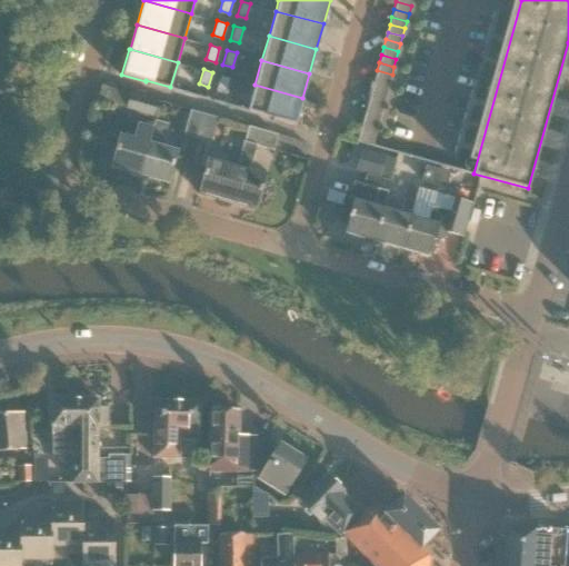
[(377,70),(375,78),(390,82),(392,75),(377,70)]
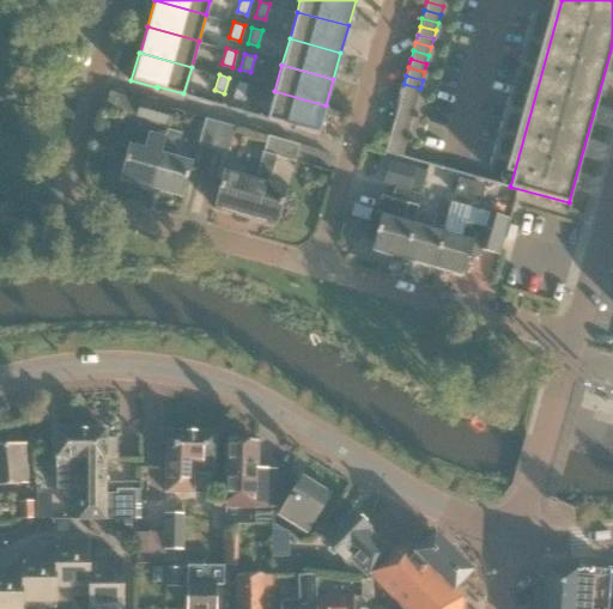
[(247,83),(237,80),(232,96),(243,98),(247,83)]
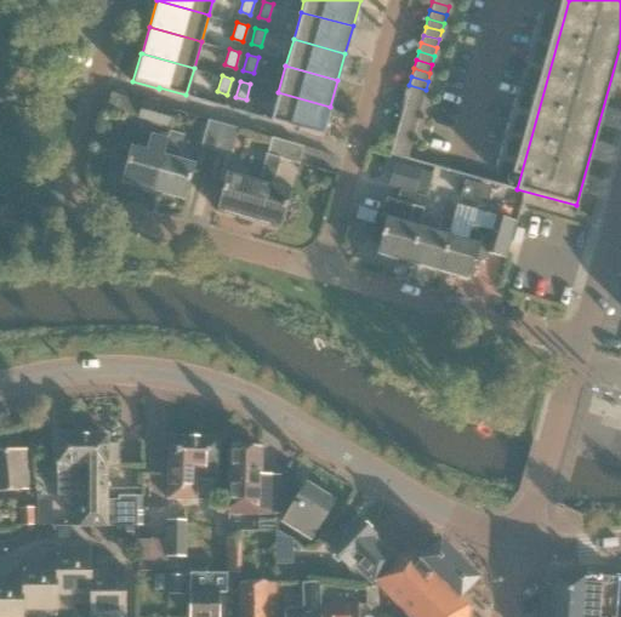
[(423,98),(426,90),(409,85),(406,93),(423,98)]
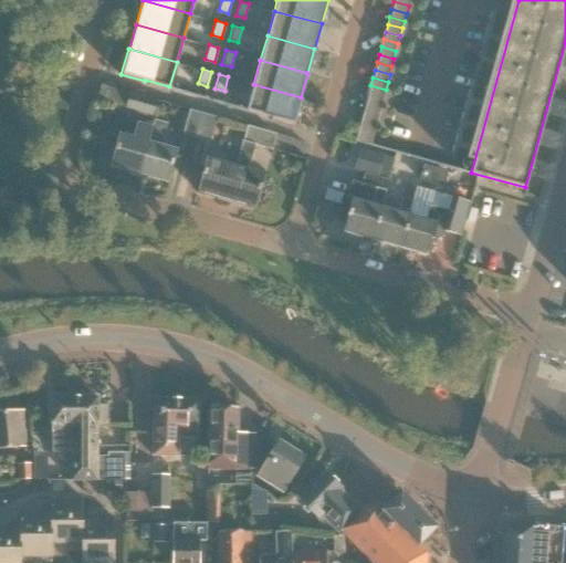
[(301,97),(253,84),(247,110),(271,116),(295,123),(302,97),(301,97)]
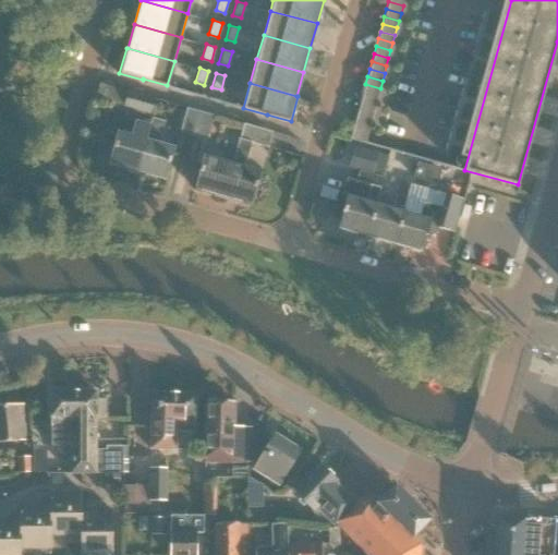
[(365,84),(363,92),(378,96),(380,88),(365,84)]
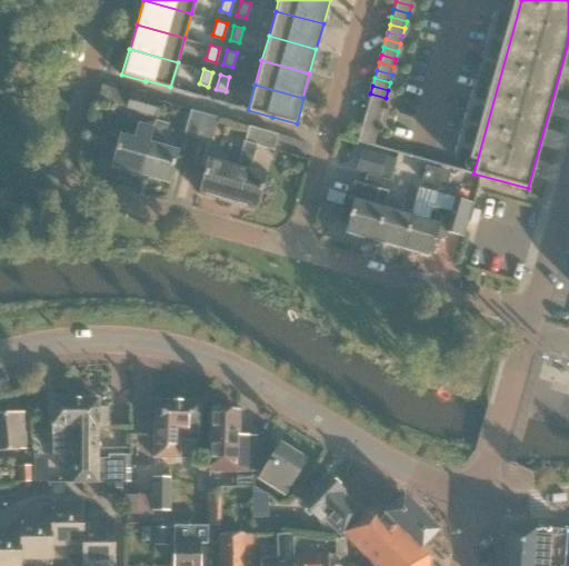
[(383,106),(386,98),(370,93),(368,101),(383,106)]
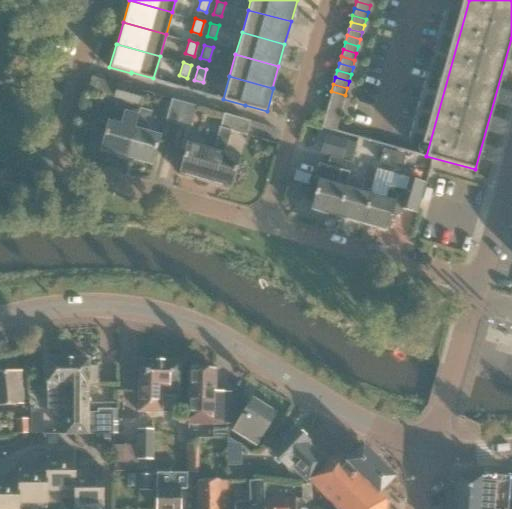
[(345,95),(331,91),(329,98),(343,102),(345,95)]
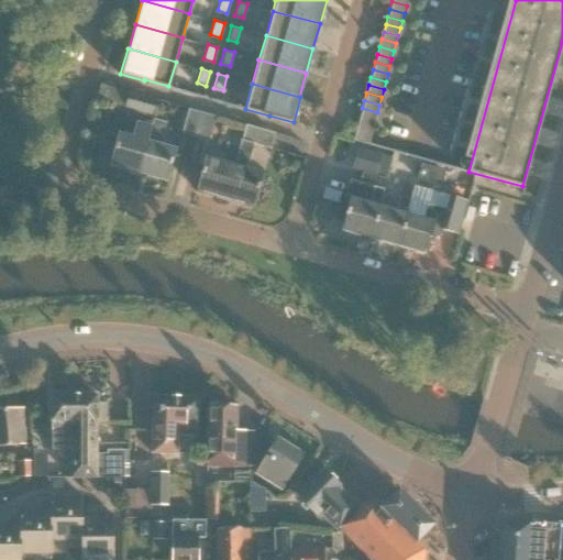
[(181,131),(196,135),(202,110),(189,107),(181,131)]
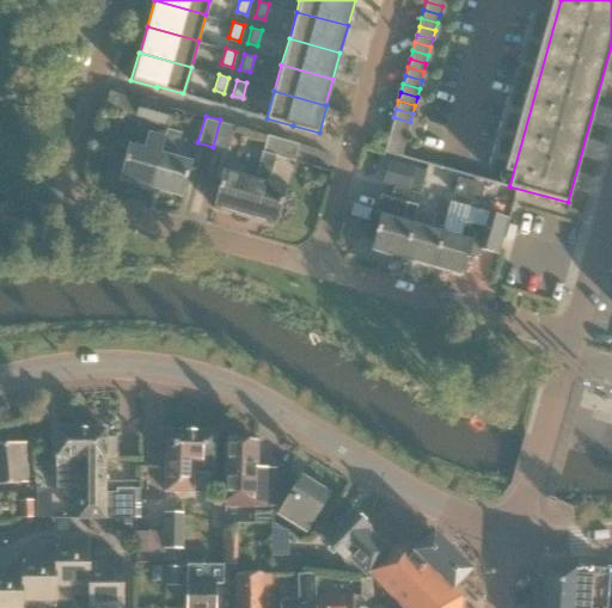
[(408,130),(410,122),(393,117),(391,126),(408,130)]
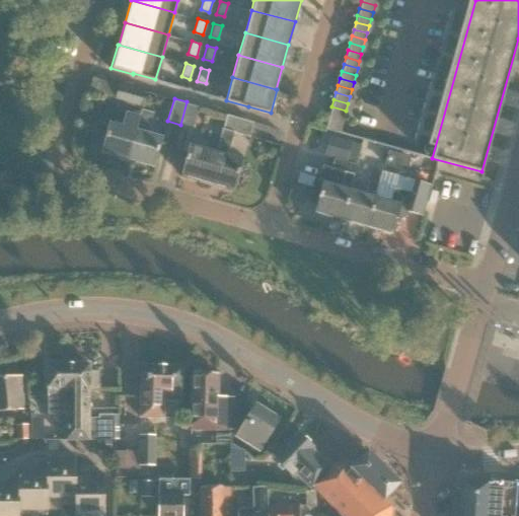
[(199,105),(187,101),(180,125),(193,128),(199,105)]
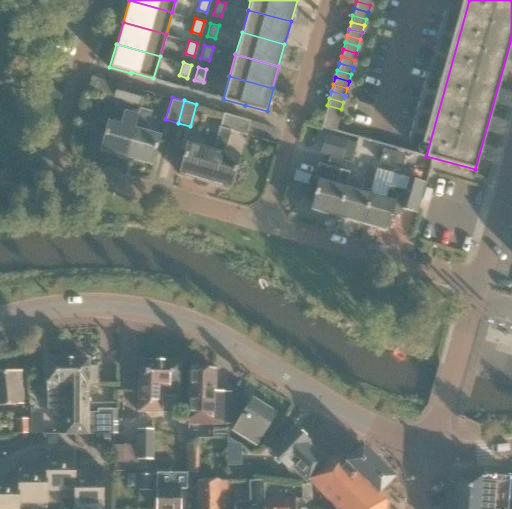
[(325,112),(339,116),(341,109),(327,105),(325,112)]
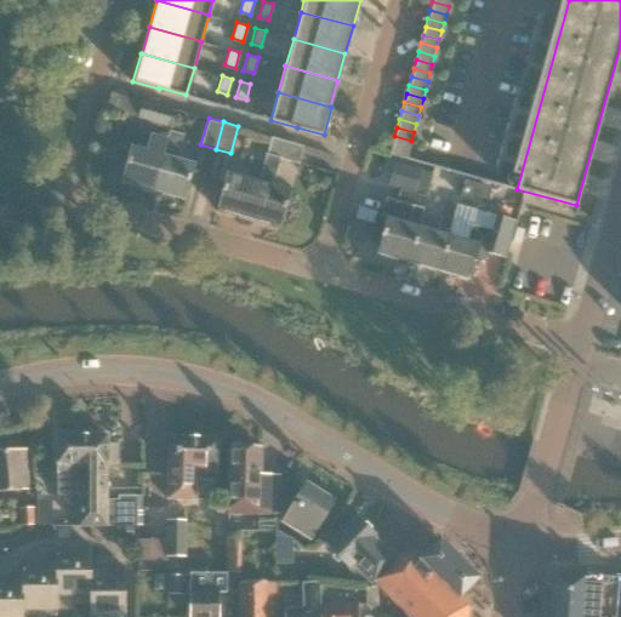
[(166,137),(153,188),(184,196),(194,163),(174,156),(181,132),(169,129),(166,137)]
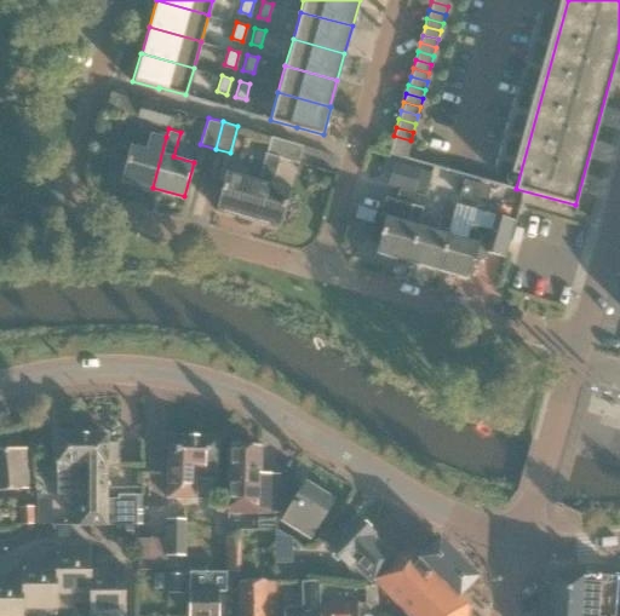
[(166,137),(150,132),(145,149),(131,144),(127,156),(113,153),(108,173),(122,177),(121,179),(153,188),(166,137)]
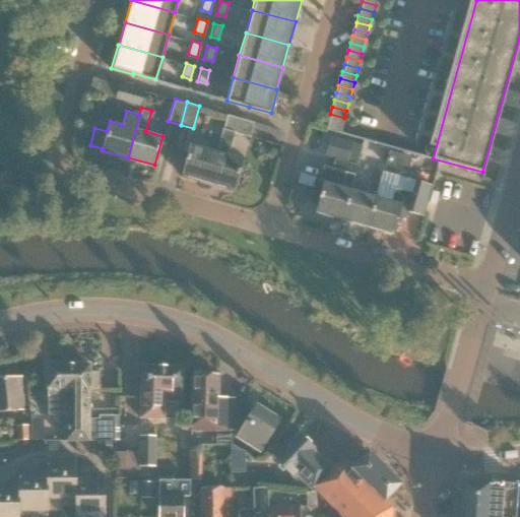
[(217,146),(208,180),(234,187),(242,158),(228,154),(235,131),(250,135),(254,121),(226,113),(222,127),(217,146)]
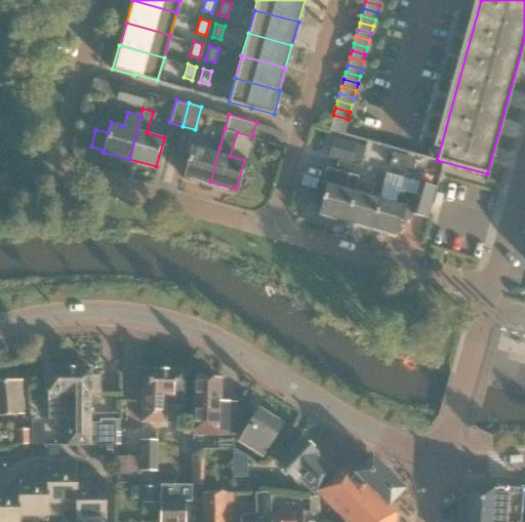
[(346,126),(348,119),(333,115),(331,122),(346,126)]
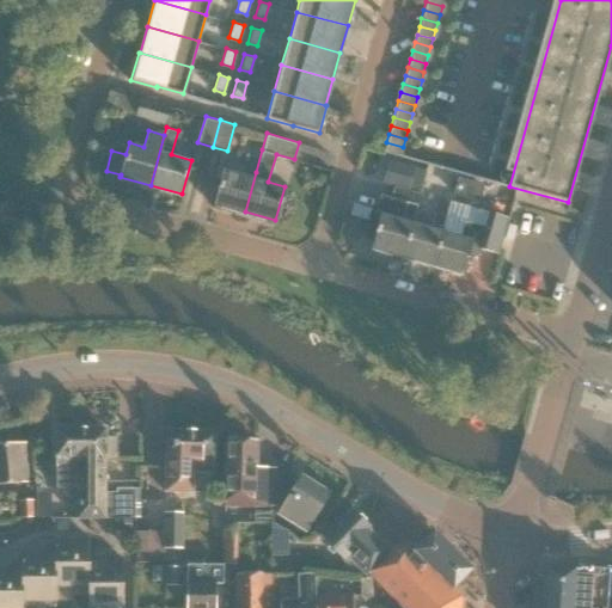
[(386,142),(384,151),(401,155),(403,147),(386,142)]
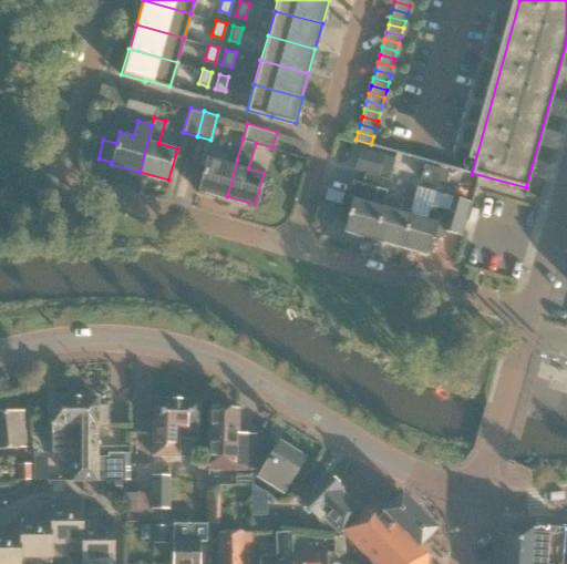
[(391,176),(397,156),(361,145),(354,166),(366,170),(391,176)]
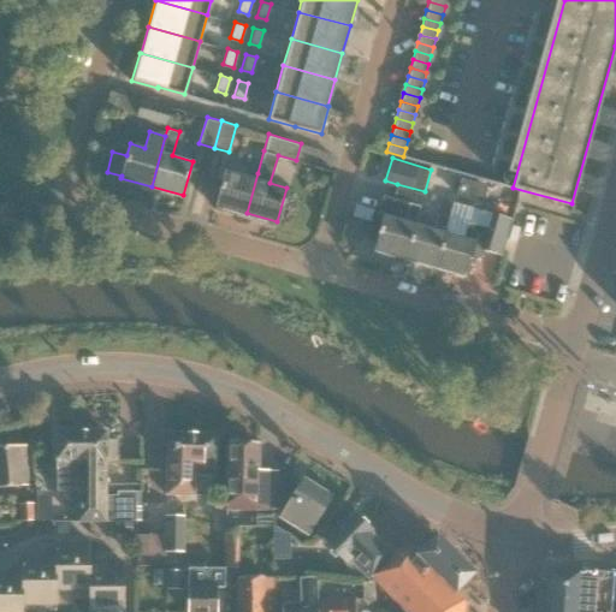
[(220,189),(215,203),(247,213),(258,173),(246,171),(244,176),(242,174),(224,170),(219,188),(220,189)]
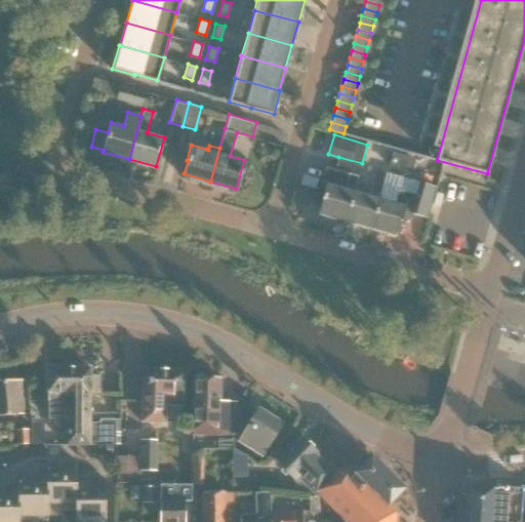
[(394,151),(390,164),(410,170),(414,156),(394,151)]
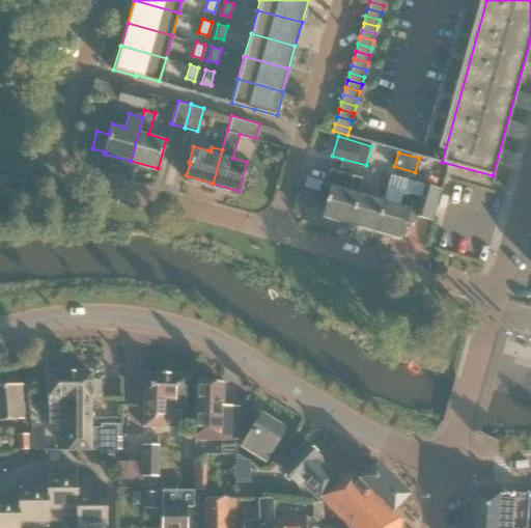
[(326,207),(324,216),(350,223),(358,193),(360,188),(366,165),(342,159),(339,169),(331,167),(326,183),(332,185),(326,207)]
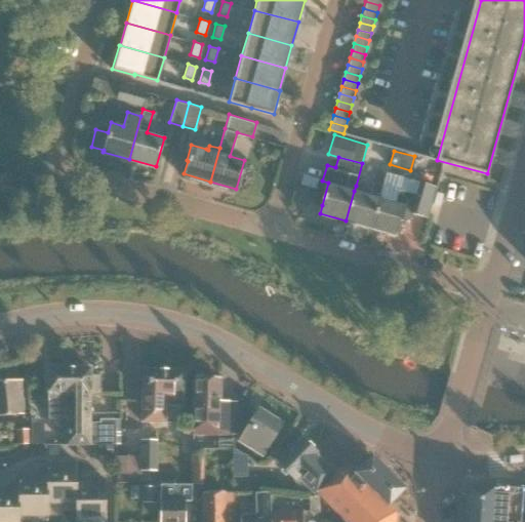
[(387,170),(382,184),(384,185),(371,228),(397,235),(401,219),(402,221),(402,218),(405,219),(410,216),(412,209),(429,213),(436,186),(419,181),(387,170)]
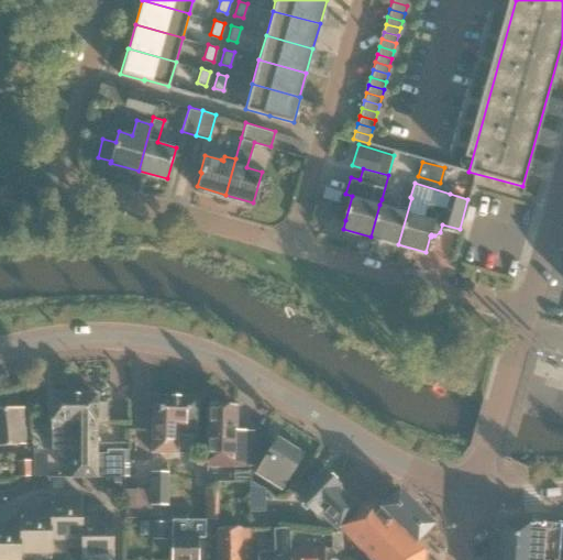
[(411,198),(410,197),(401,195),(397,210),(379,205),(371,237),(398,244),(411,198)]
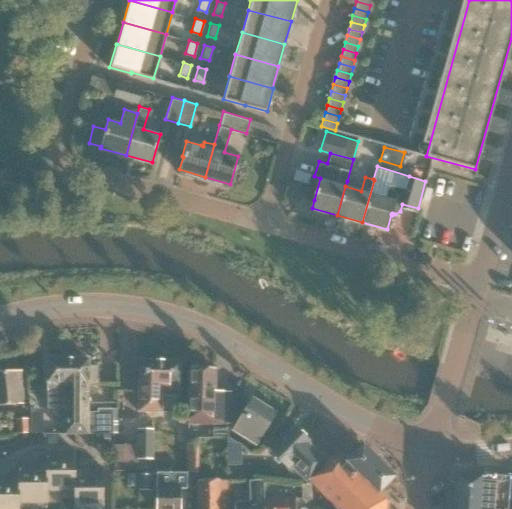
[(72,390),(71,356),(46,357),(46,406),(64,406),(64,432),(83,431),(83,421),(82,421),(82,412),(70,412),(70,390),(72,390)]
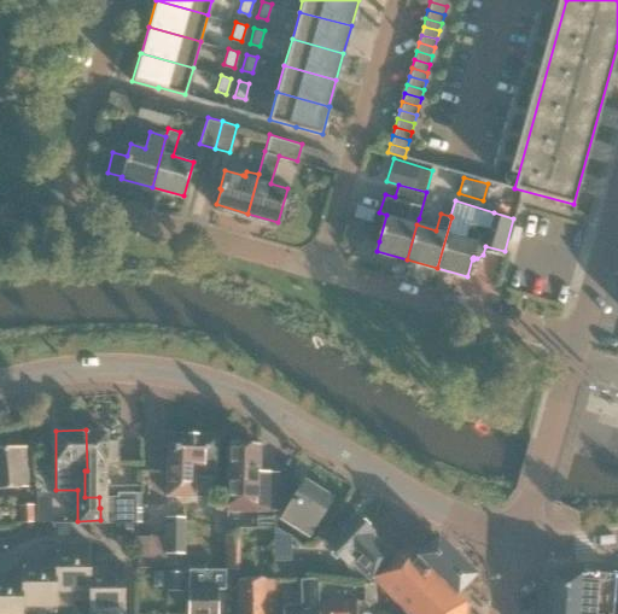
[(85,471),(85,497),(99,497),(99,508),(100,508),(100,520),(106,521),(106,520),(118,520),(136,520),(136,518),(138,491),(136,491),(117,491),(117,495),(105,495),(105,462),(118,462),(118,439),(106,439),(105,430),(86,430),(87,471),(85,471)]
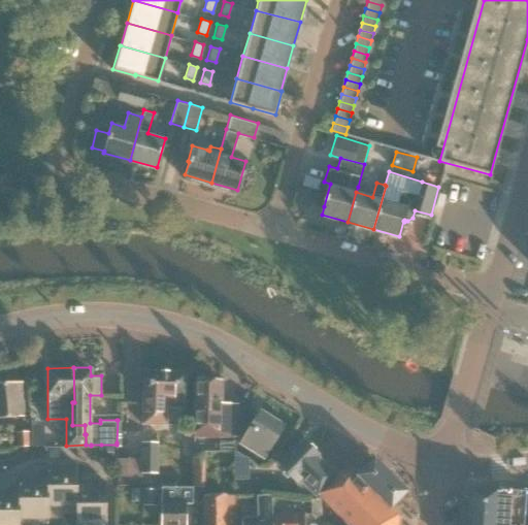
[(185,369),(143,369),(142,392),(142,422),(166,423),(166,405),(184,406),(185,393),(184,393),(185,369)]
